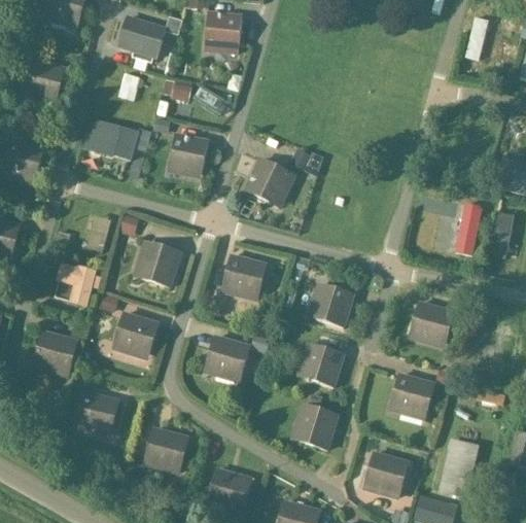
[(46,0),(44,9),(40,23),(73,32),(74,29),(76,29),(79,20),(84,0),(46,0)]
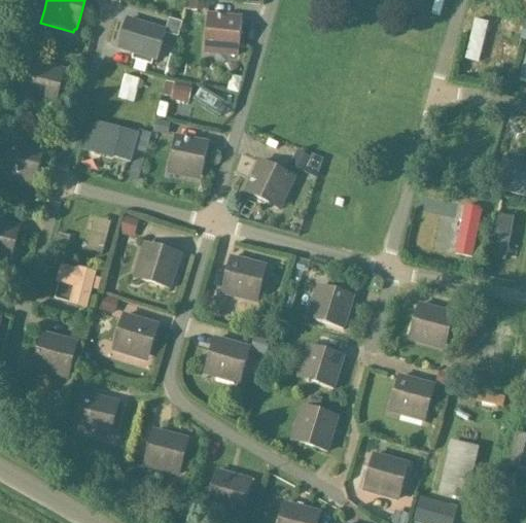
[(206,10),(204,40),(239,43),(241,13),(206,10)]
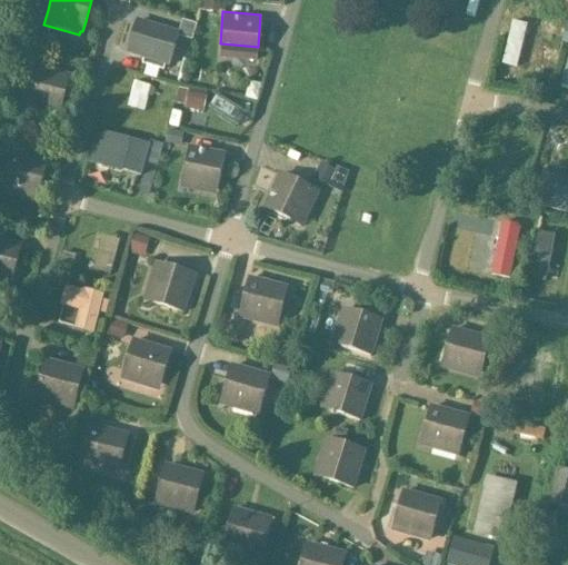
[(136,16),(126,49),(145,55),(142,61),(165,68),(166,61),(170,62),(180,29),(136,16)]
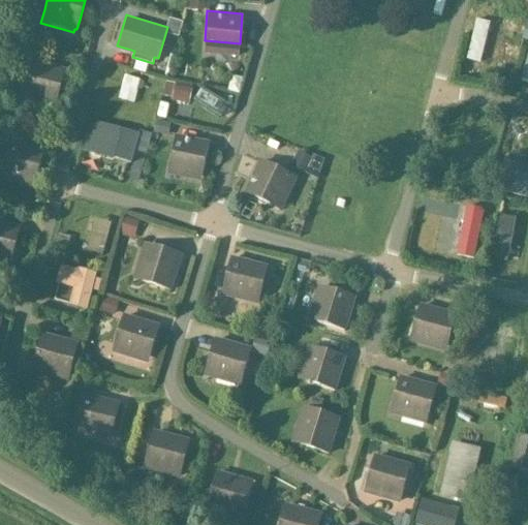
[(464,57),(490,63),(500,21),(473,14),(464,57)]
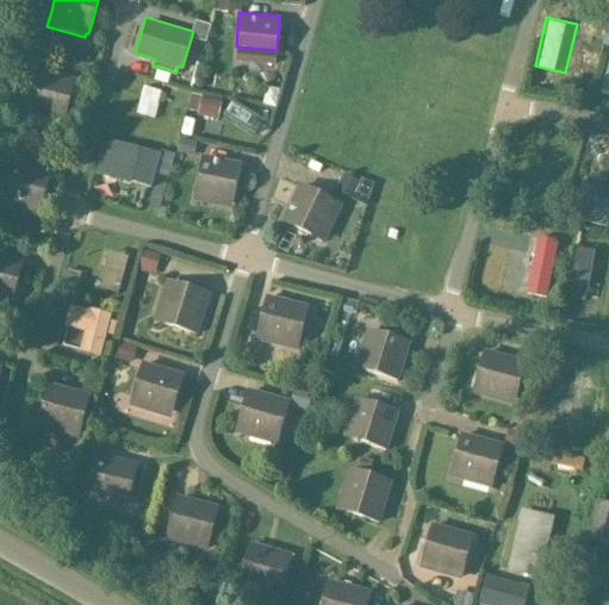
[(66,112),(74,80),(35,69),(25,100),(66,112)]
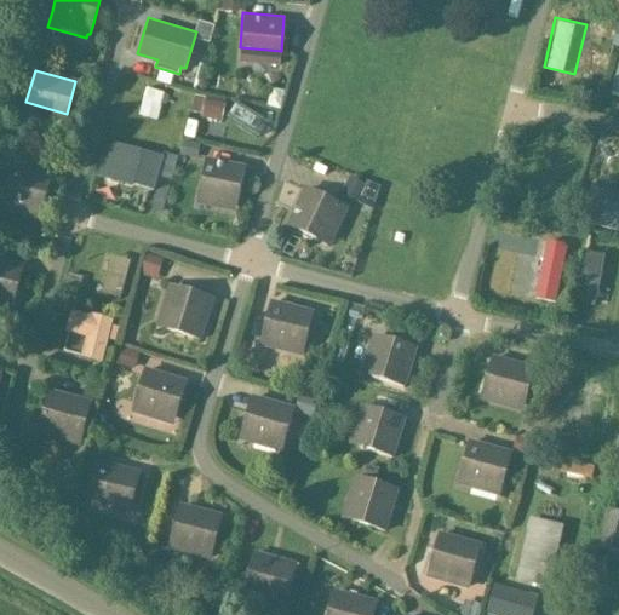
[(221,115),(223,101),(193,95),(190,110),(221,115)]
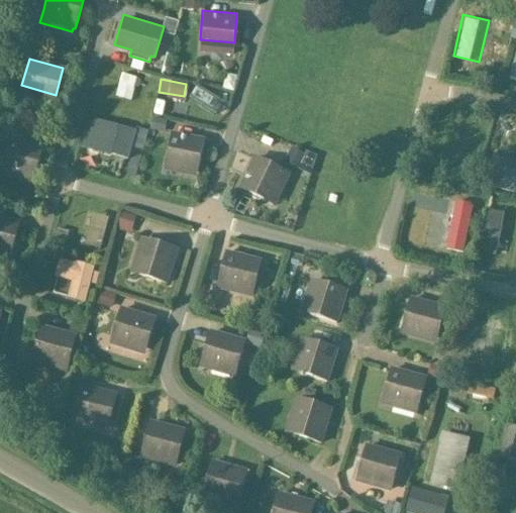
[(135,129),(94,118),(87,144),(128,156),(135,129)]
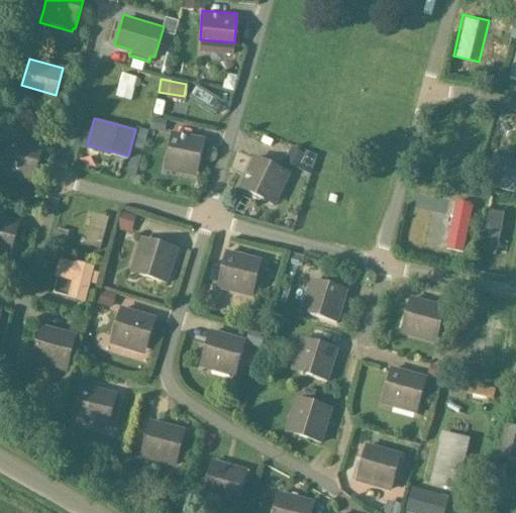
[(198,167),(204,139),(171,132),(165,160),(198,167)]
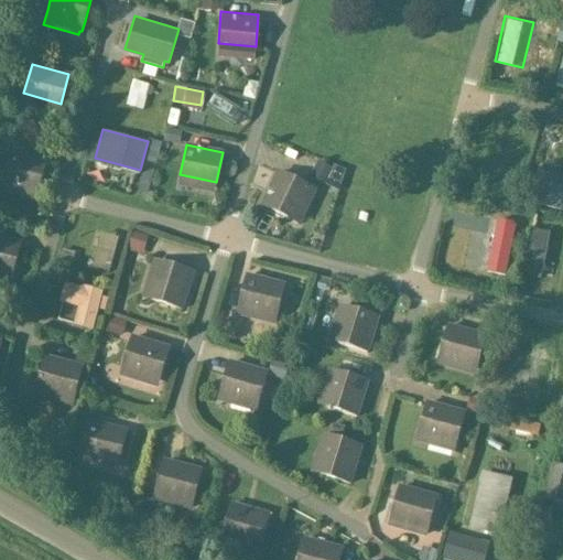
[(562,149),(556,147),(548,165),(562,172),(562,149)]
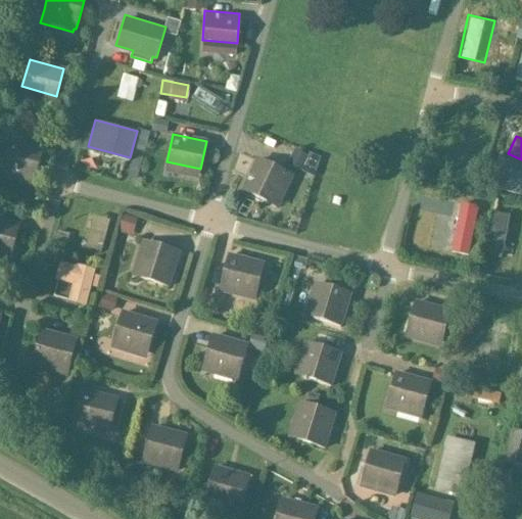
[(2,167),(0,172),(0,175),(34,184),(36,176),(43,148),(27,144),(9,139),(9,140),(2,167)]
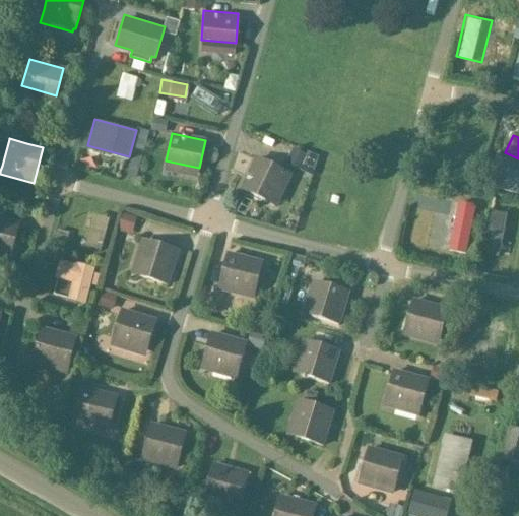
[(286,163),(313,171),(319,153),(293,145),(286,163)]
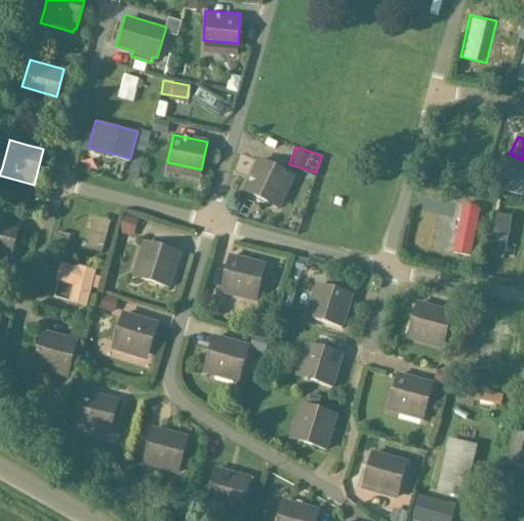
[(242,189),(279,207),(282,199),(274,195),(286,170),(257,156),(249,173),(251,173),(248,178),(247,178),(242,189)]
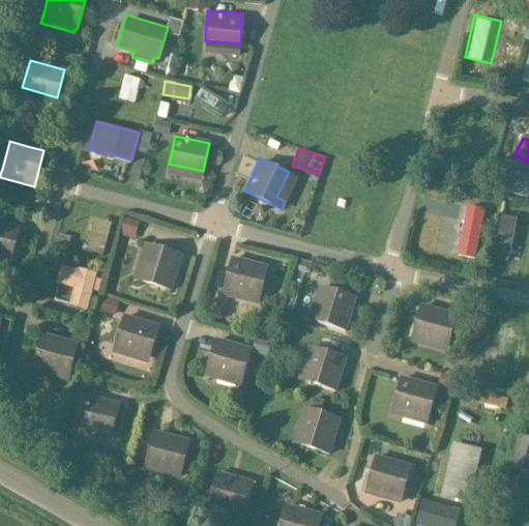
[(498,188),(528,194),(528,181),(528,182),(528,180),(528,170),(502,166),(498,188)]
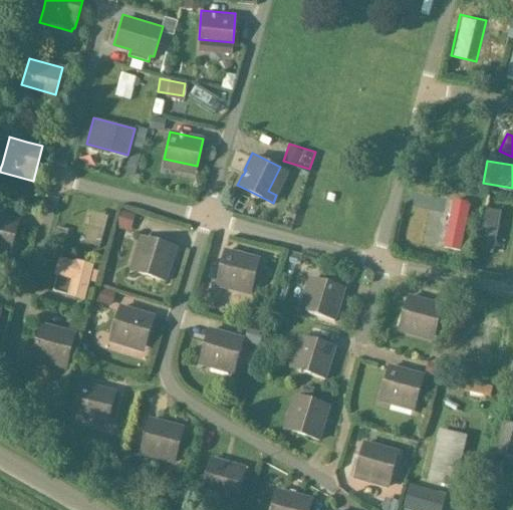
[(458,249),(472,200),(453,194),(439,243),(458,249)]
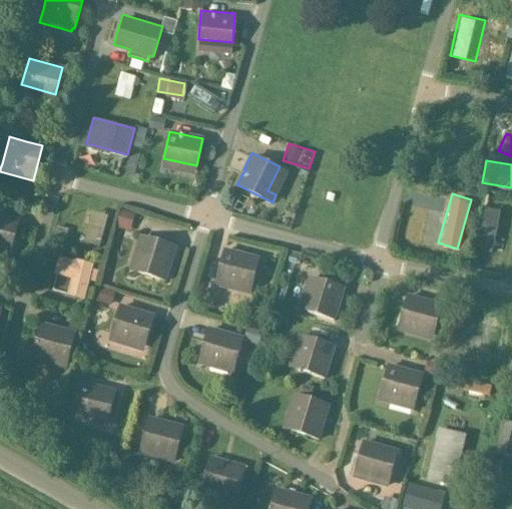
[(482,204),(476,247),(492,249),(498,206),(482,204)]
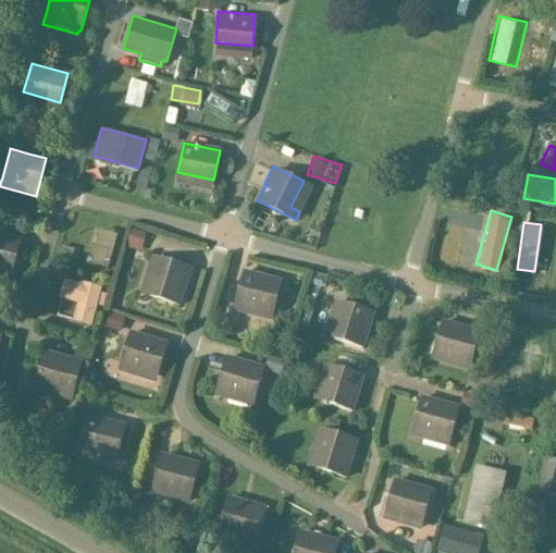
[(94,230),(90,262),(109,263),(111,231),(94,230)]
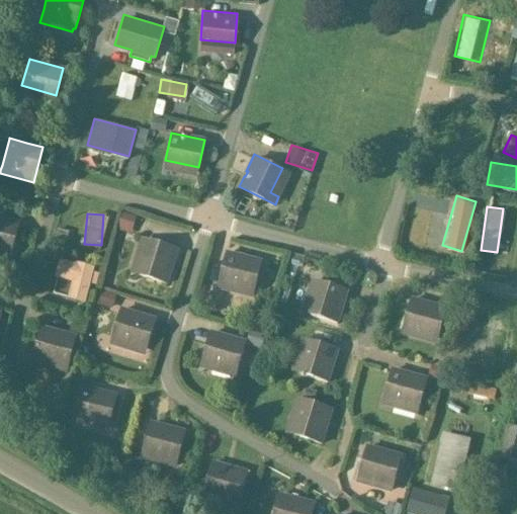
[(132,228),(133,215),(119,213),(118,227),(132,228)]
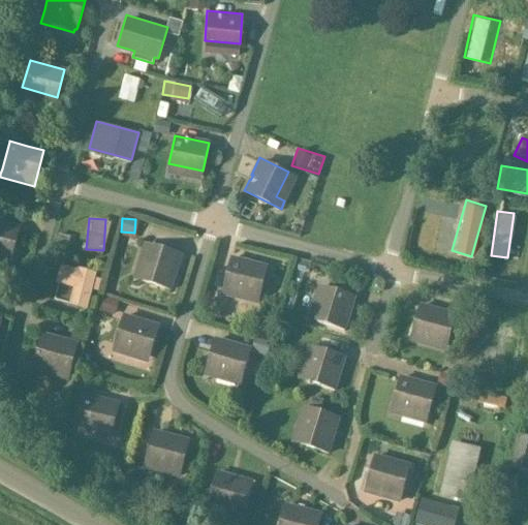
[(0,250),(11,254),(19,226),(0,221),(0,250)]
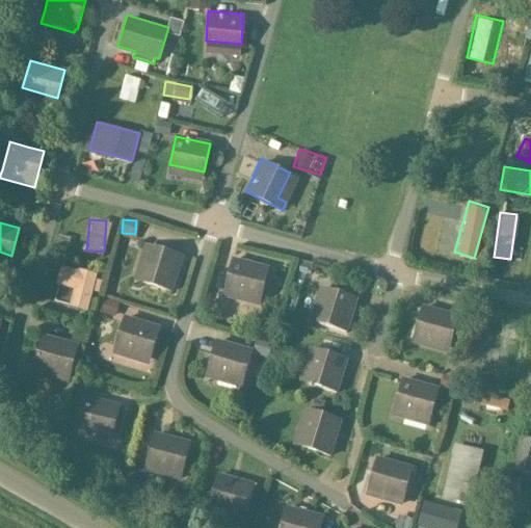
[(143,282),(170,290),(181,256),(154,247),(143,282)]
